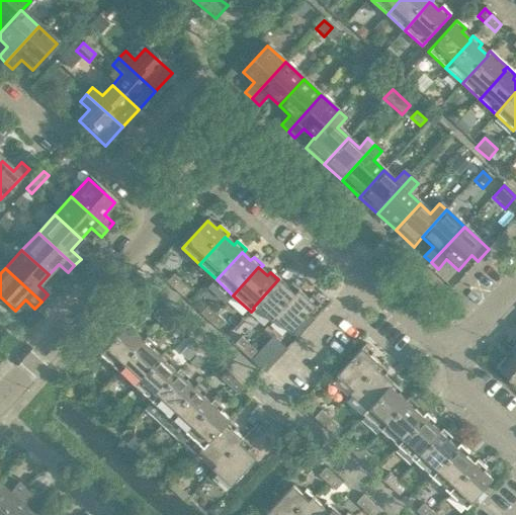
[(172,276),(165,283),(174,291),(180,284),(172,276)]
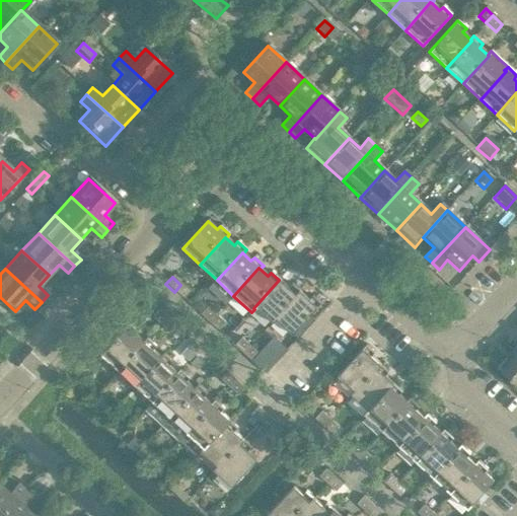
[(288,288),(279,280),(253,308),(254,309),(272,324),(275,320),(274,319),(299,292),(291,285),(288,288)]
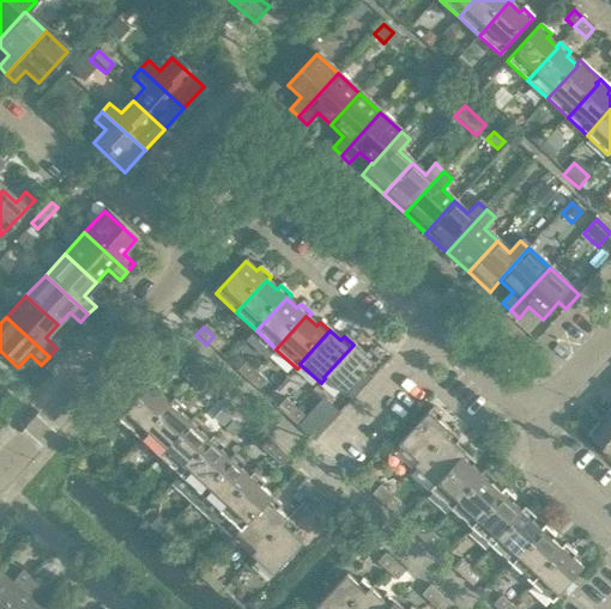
[(213,336),(206,345),(216,354),(224,345),(213,336)]
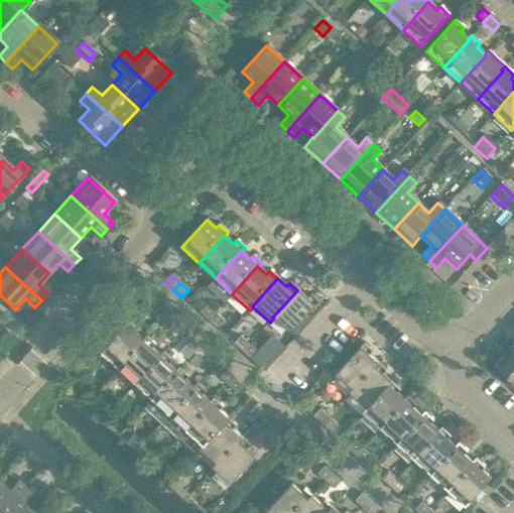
[(306,298),(297,290),(272,317),(273,318),(289,334),(318,303),(309,295),(306,298)]
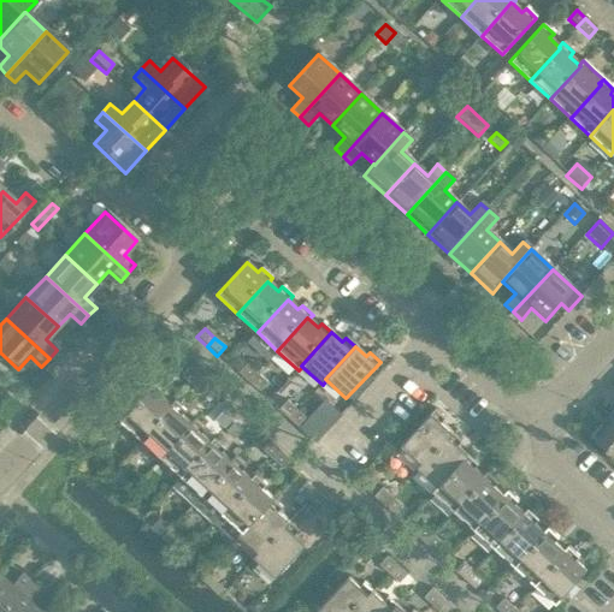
[(246,366),(237,374),(247,384),(255,374),(246,366)]
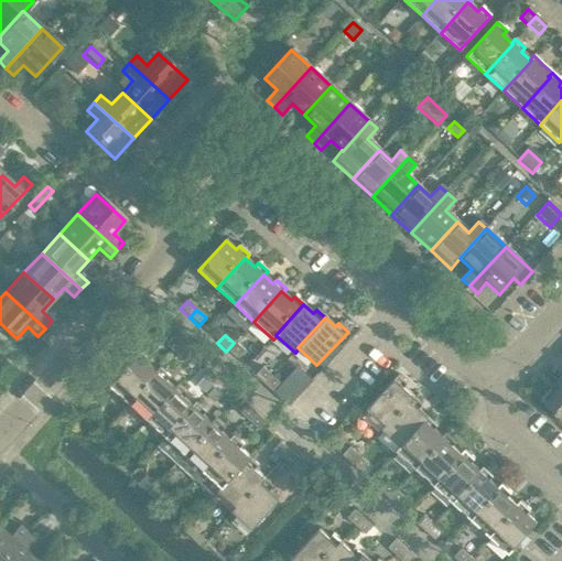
[(172,337),(164,346),(172,353),(180,345),(172,337)]
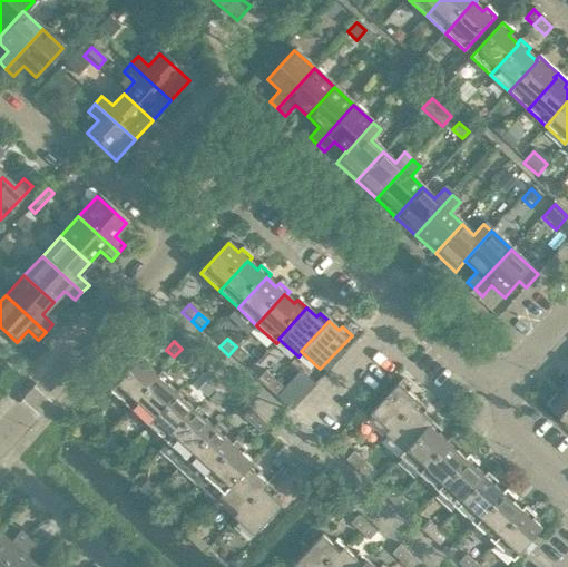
[(246,355),(236,346),(228,355),(238,364),(246,355)]
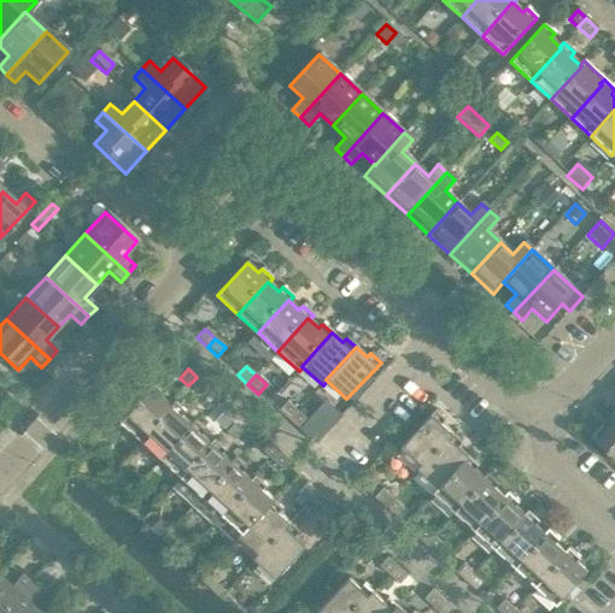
[(209,388),(197,377),(188,385),(200,396),(209,388)]
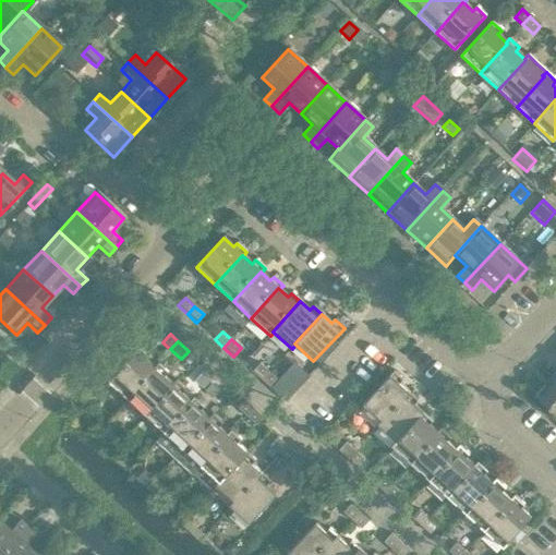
[(108,382),(127,399),(154,370),(153,369),(144,361),(148,357),(139,349),(108,382)]
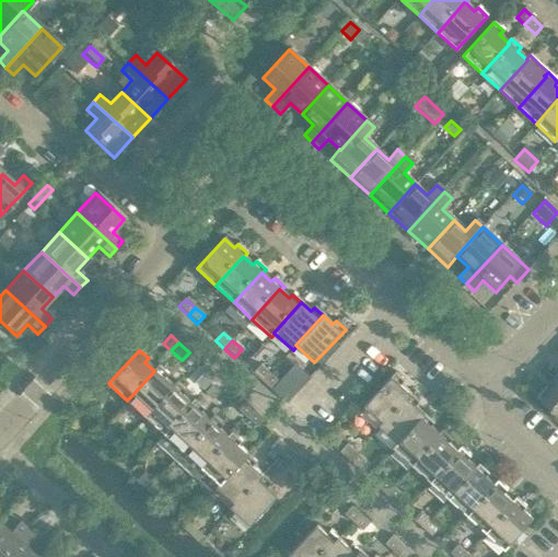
[(157,366),(153,370),(154,371),(127,401),(146,418),(173,387),(172,386),(163,379),(167,375),(157,366)]
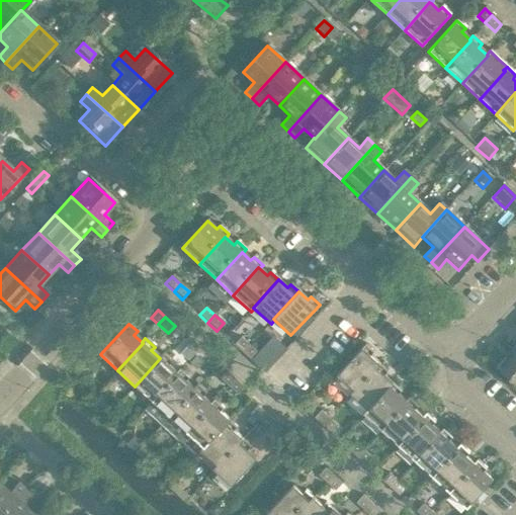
[(240,339),(233,346),(243,355),(250,347),(240,339)]
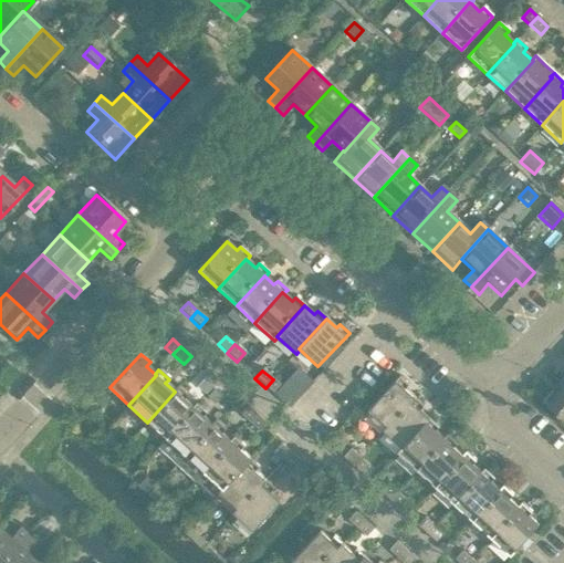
[(209,373),(201,382),(210,388),(218,381),(209,373)]
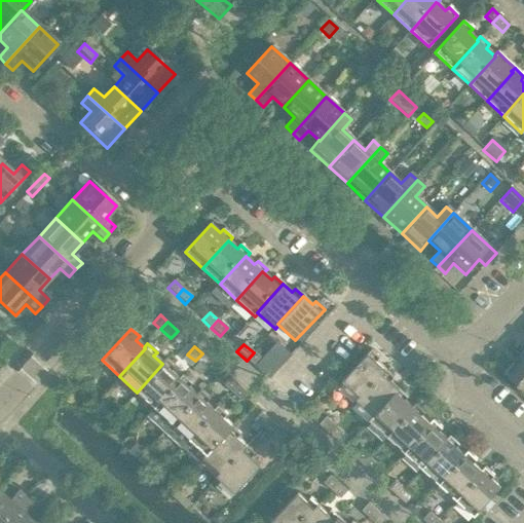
[(341,382),(358,398),(359,399),(384,371),(375,362),(378,359),(370,350),(341,382)]
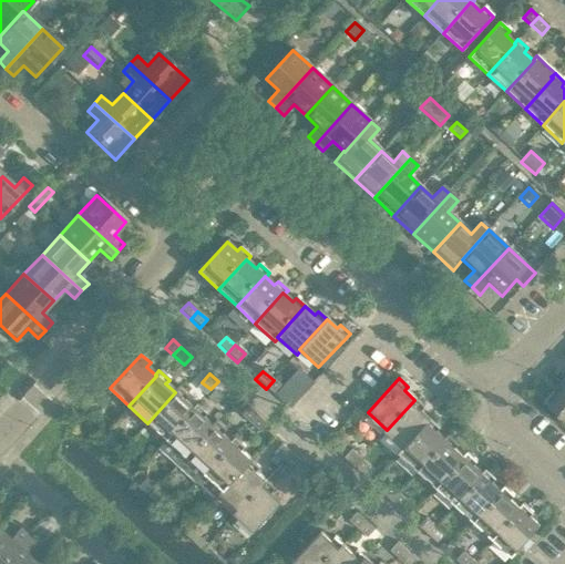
[(281,388),(274,380),(266,389),(274,396),(281,388)]
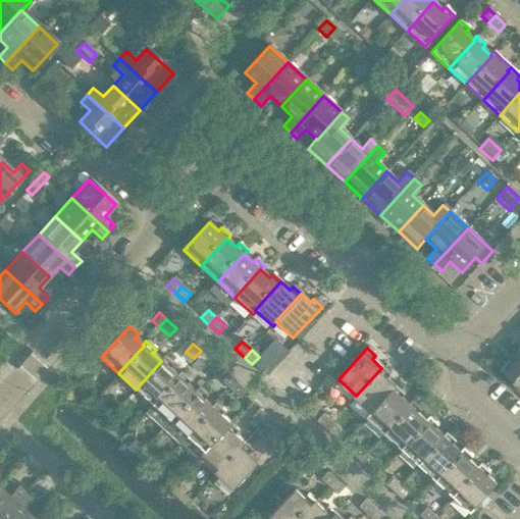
[(210,360),(201,351),(194,358),(203,367),(210,360)]
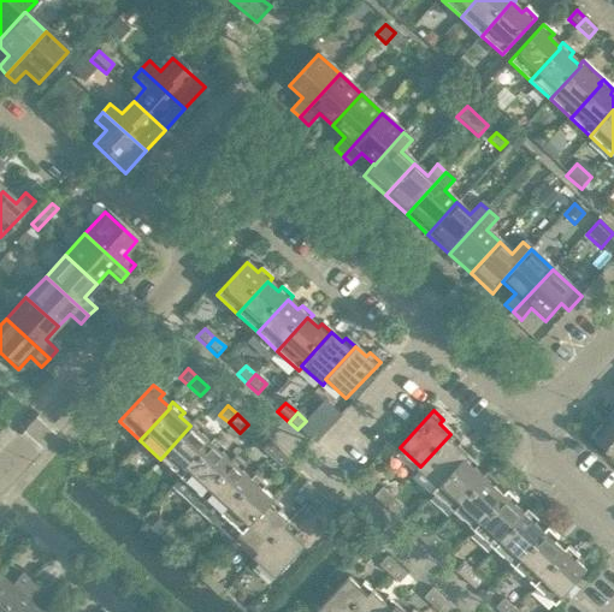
[(613,458),(613,420),(612,421),(603,431),(598,427),(590,437),(613,458)]
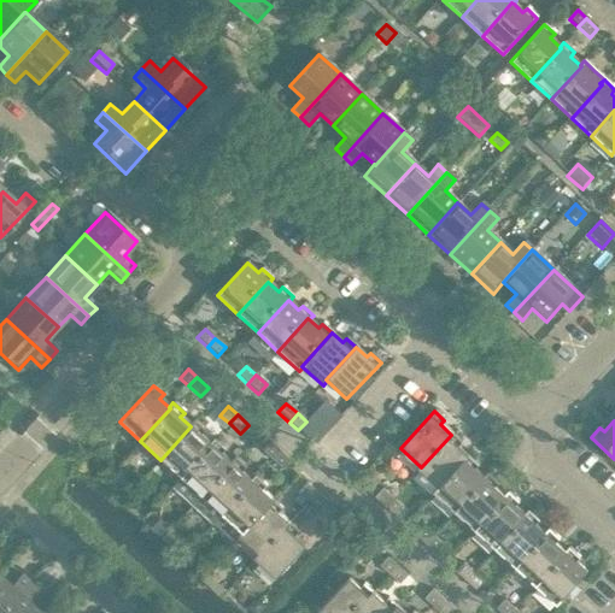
[(193,422),(189,425),(191,426),(160,460),(181,478),(211,446),(210,444),(200,436),(204,431),(193,422)]
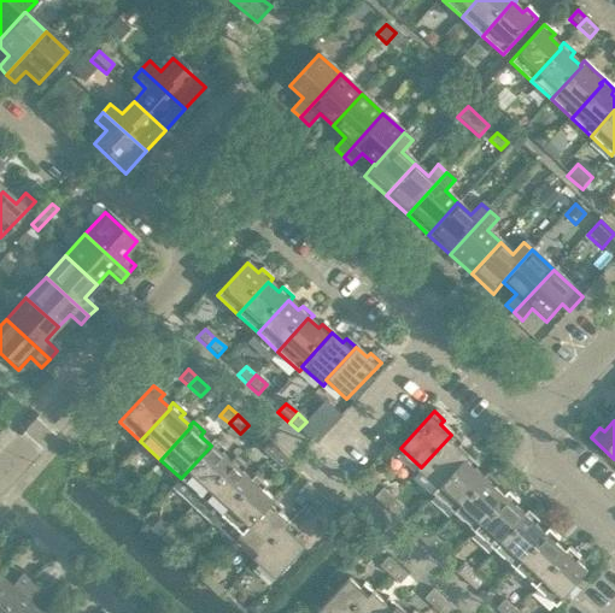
[(451,435),(421,467),(420,466),(416,470),(435,489),(438,490),(468,458),(457,447),(461,443),(451,435)]
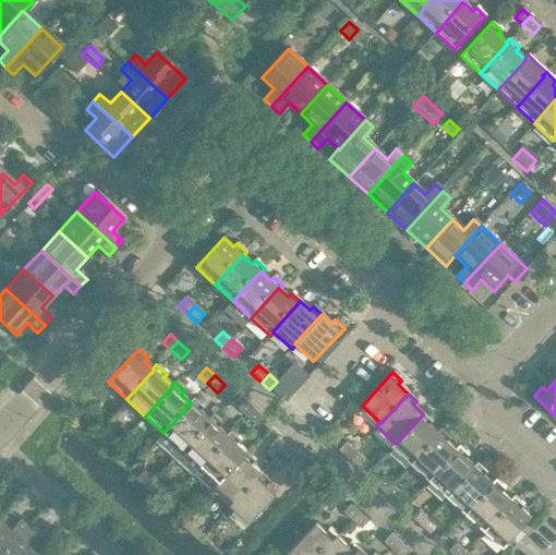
[(191,403),(164,433),(182,450),(209,420),(208,419),(200,411),(203,408),(193,398),(190,402),(191,403)]
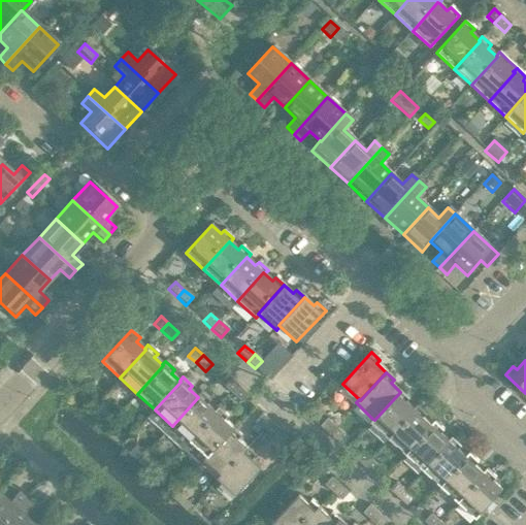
[(230,380),(223,387),(230,394),(237,387),(230,380)]
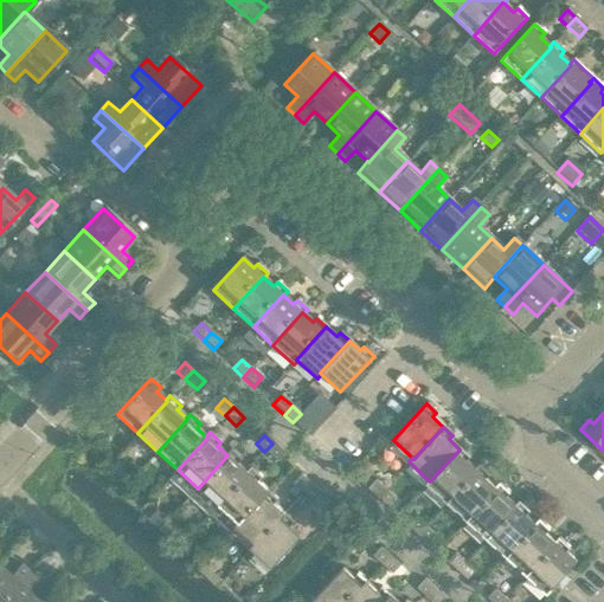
[(284,453),(272,444),(264,452),(276,463),(284,453)]
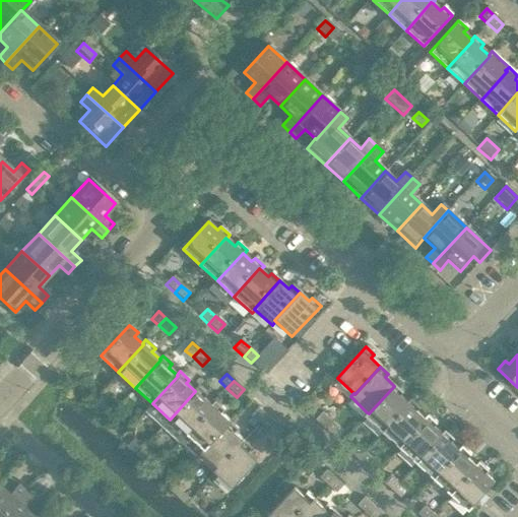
[(369,413),(367,412),(364,415),(382,433),(407,404),(406,403),(398,396),(402,393),(394,386),(369,413)]
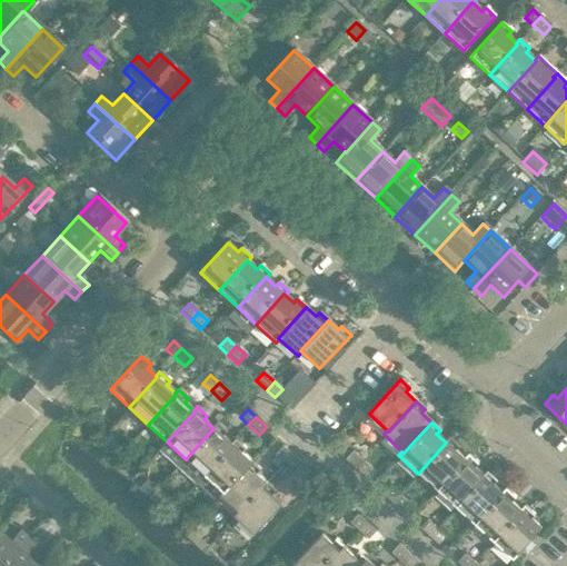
[(214,428),(186,459),(204,476),(231,446),(230,445),(222,437),(226,433),(216,424),(212,427),(214,428)]
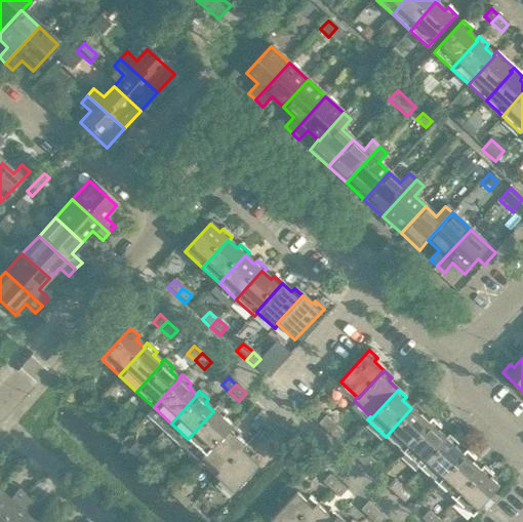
[(413,404),(410,407),(411,408),(386,437),(403,452),(429,425),(428,424),(419,416),(423,412),(413,404)]
